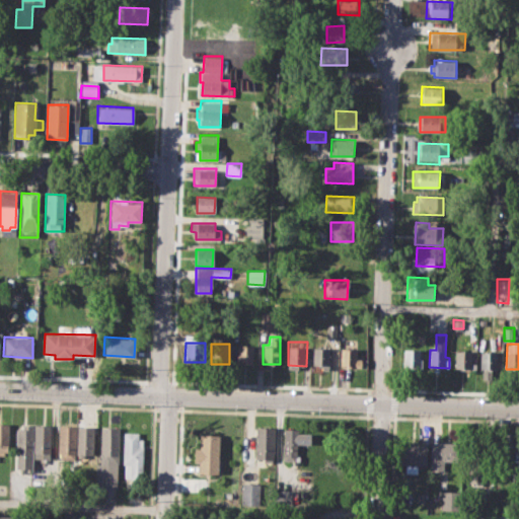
[(238,346),(253,346),(253,363),(237,363),(238,346)]
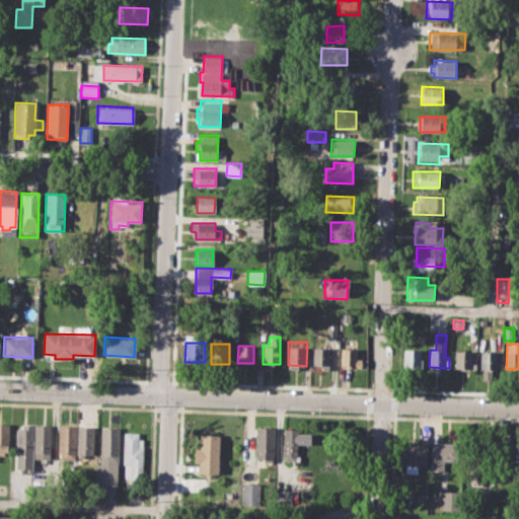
[(314,348),(329,348),(329,365),(313,365),(314,348)]
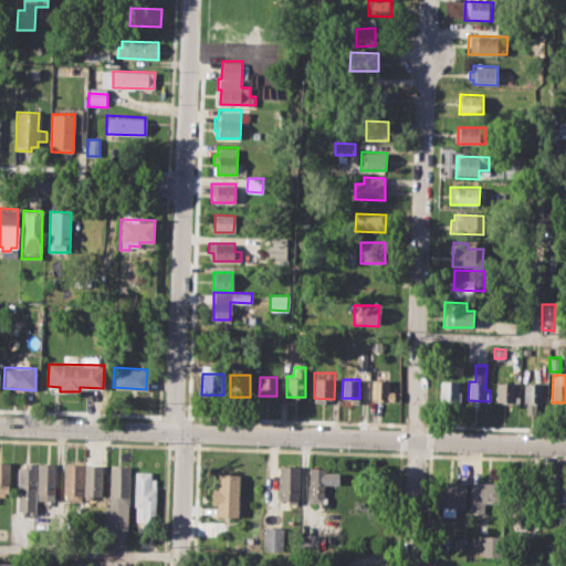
[(370,379),(389,380),(389,390),(397,390),(397,401),(383,401),(383,398),(369,398),(370,379)]
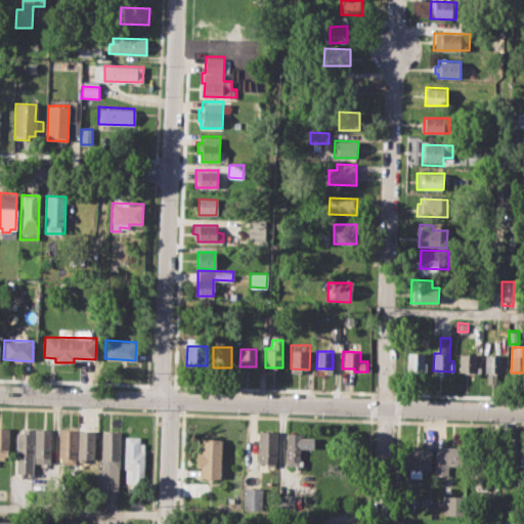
[(407,351),(424,352),(424,361),(428,361),(427,372),(407,372),(407,351)]
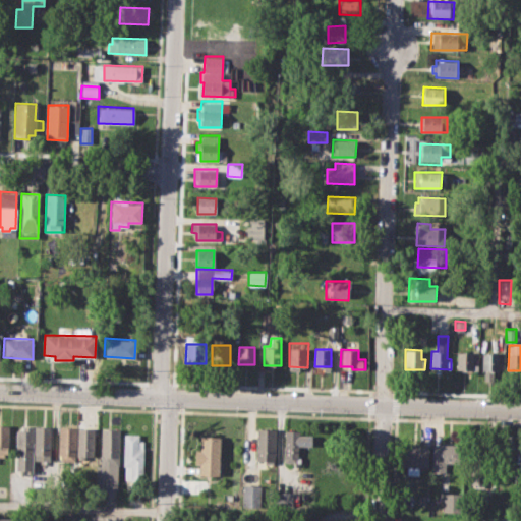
[(456,351),(474,351),(473,371),(456,371),(456,351)]
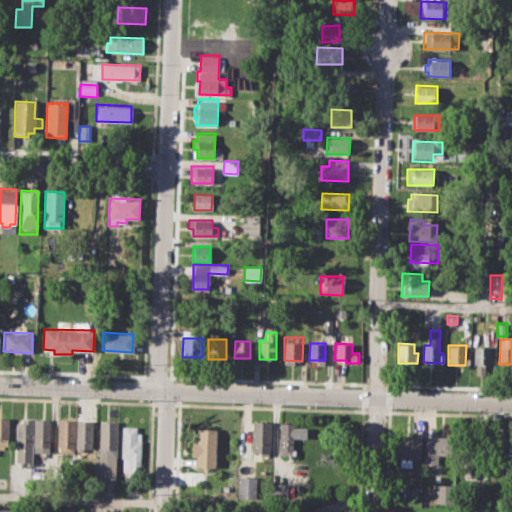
[(472,363),(473,346),(491,346),(491,365),(484,365),(484,374),(476,373),(476,363),(472,363)]
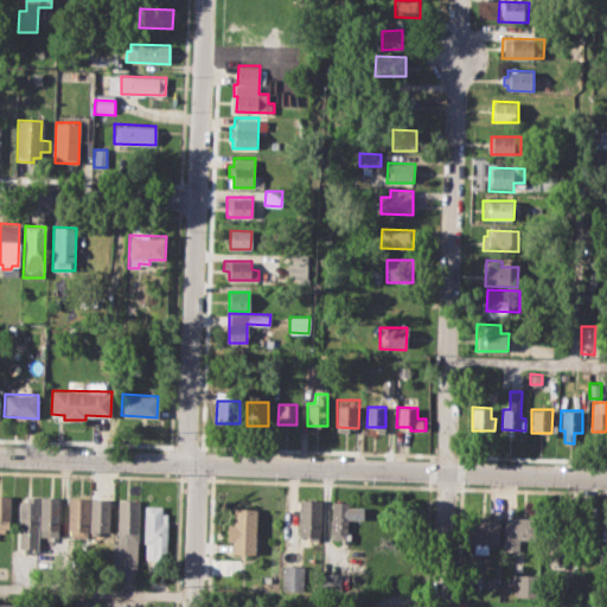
[(0,494),(10,494),(8,529),(0,528),(0,494)]
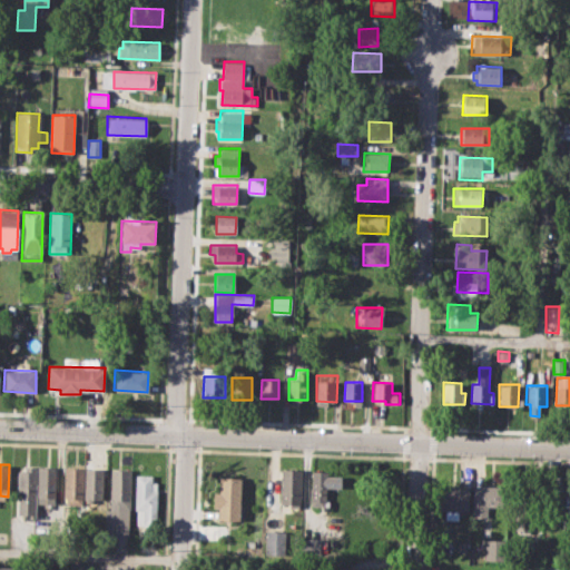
[(18,471),(25,471),(25,465),(35,465),(33,514),(17,513),(18,471)]
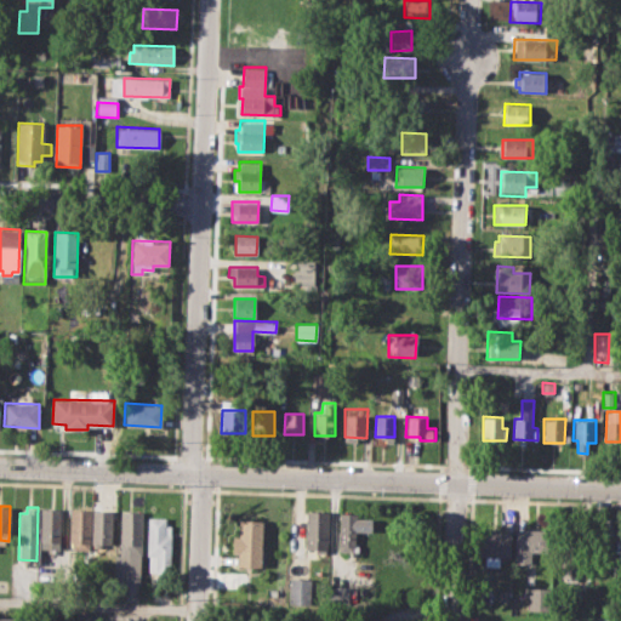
[(43,508),(40,548),(60,550),(61,508),(43,508)]
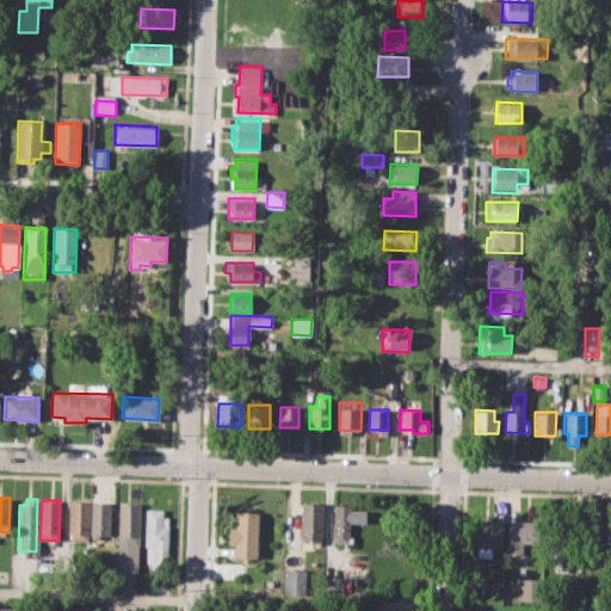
[(68,500),(88,501),(87,539),(72,539),(72,535),(67,535),(68,500)]
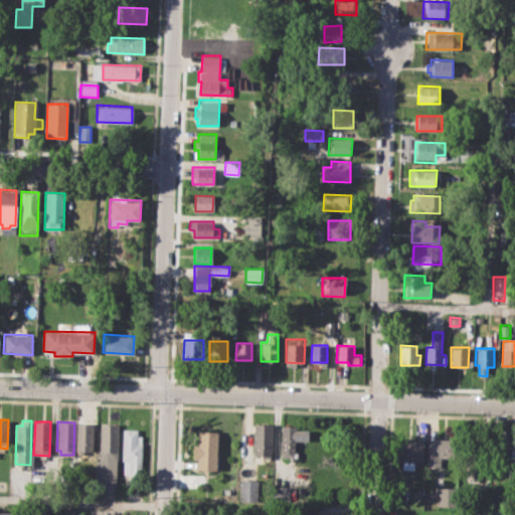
[(77,422),(76,455),(94,456),(95,423),(77,422)]
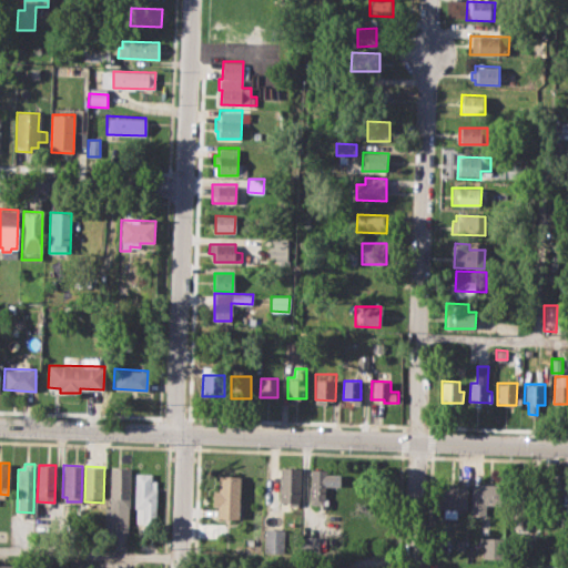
[(280,466),(301,466),(301,505),(287,505),(287,501),(280,501),(280,466)]
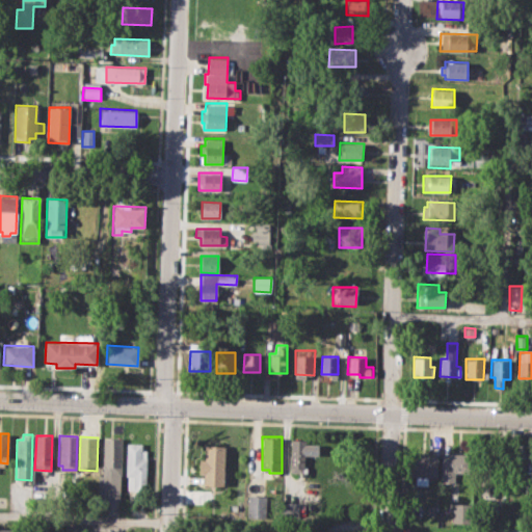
[(105,437),(104,475),(123,475),(124,439),(105,437)]
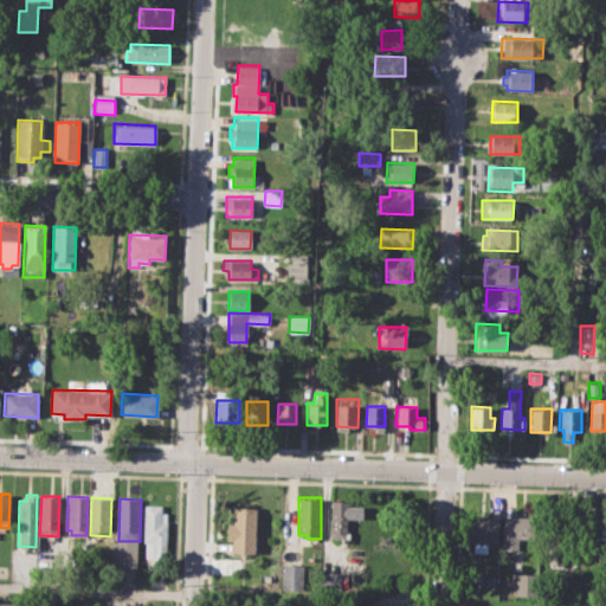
[(143,541),(146,500),(162,500),(161,513),(167,513),(165,558),(147,556),(148,542),(143,541)]
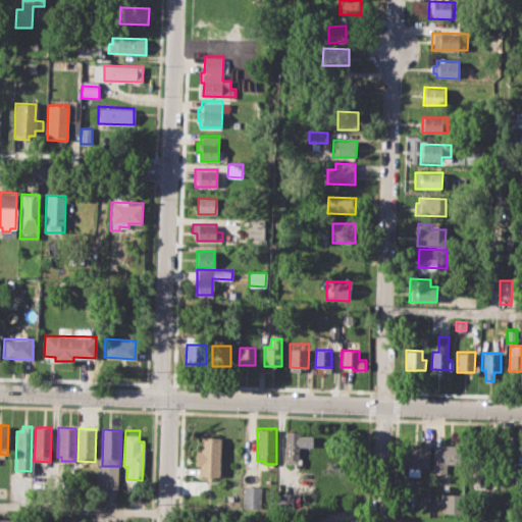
[(284,430),(300,430),(299,436),(312,436),(312,448),(300,448),(299,465),(283,465),(284,430)]
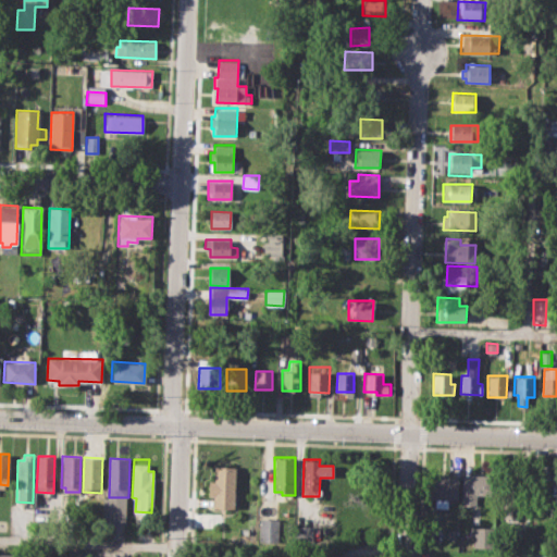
[(213,467),(236,467),(235,508),(212,507),(212,497),(207,496),(208,481),(213,481),(213,467)]
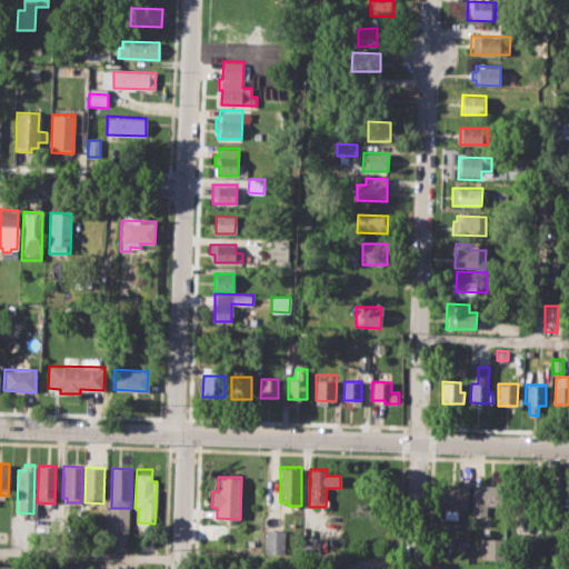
[(543,480),(562,480),(562,506),(543,505),(543,480)]
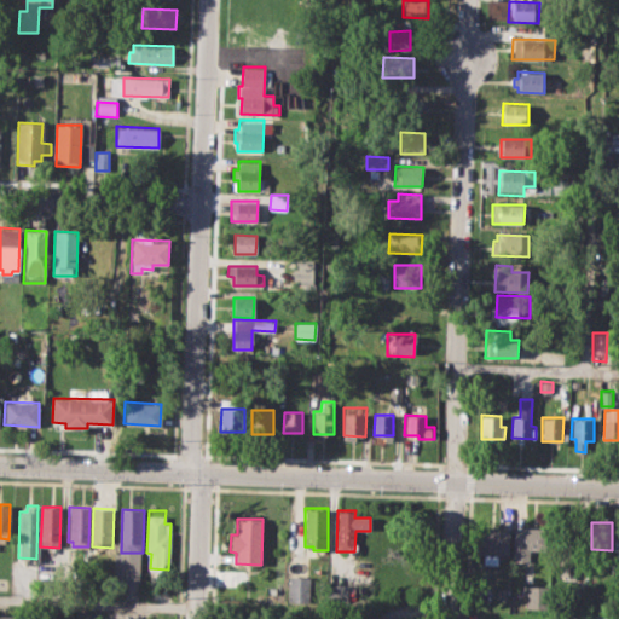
[(475,532),(487,532),(487,526),(508,526),(508,556),(474,555),(475,532)]
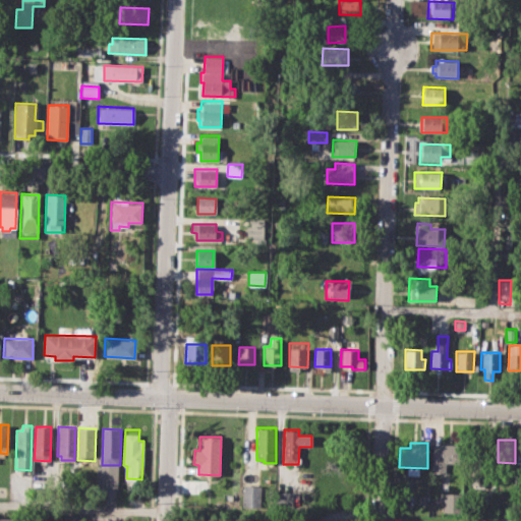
[(432,443),(451,444),(450,473),(431,473),(432,443)]
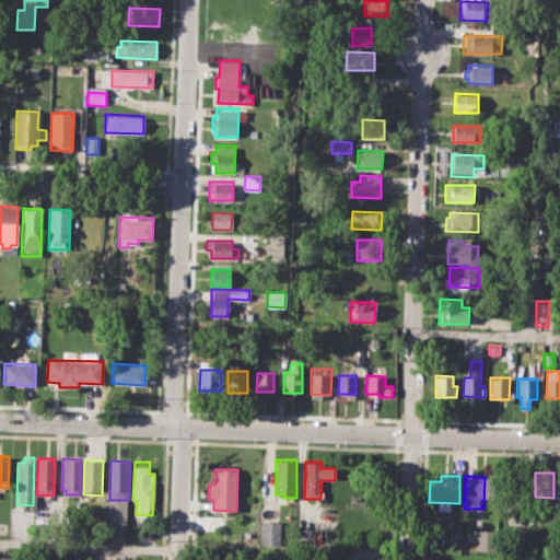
[(505,502),(523,502),(522,522),(505,522),(505,502)]
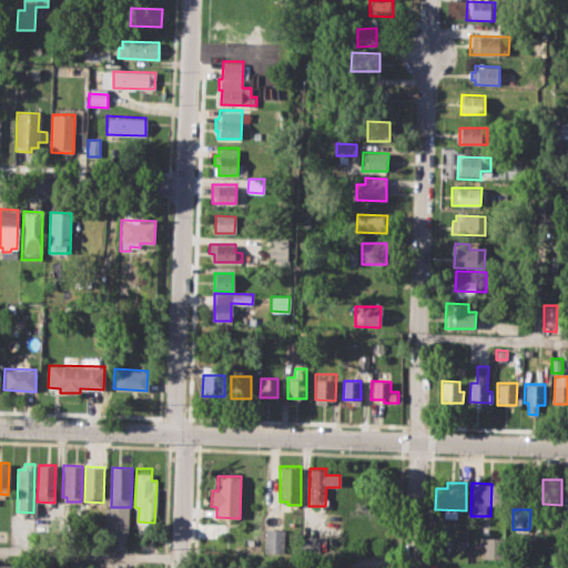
[(265,527),(284,528),(283,551),(264,550),(265,527)]
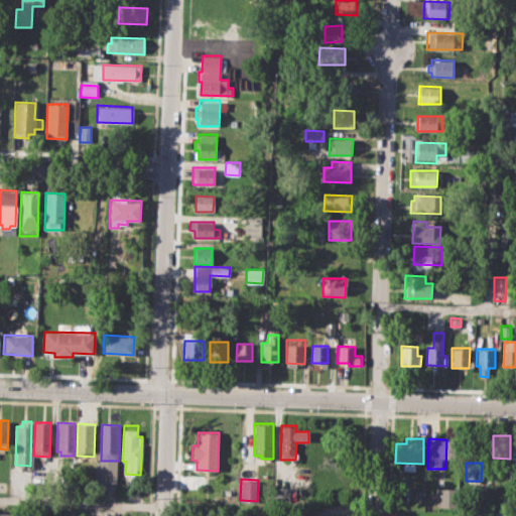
[(289,487),(274,488),(274,503),(290,503),(289,487)]
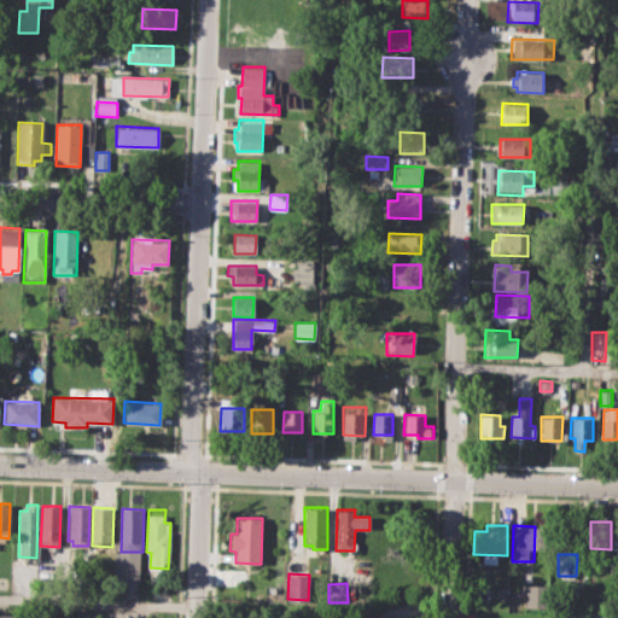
[(494,587),(506,587),(506,599),(494,598),(494,587)]
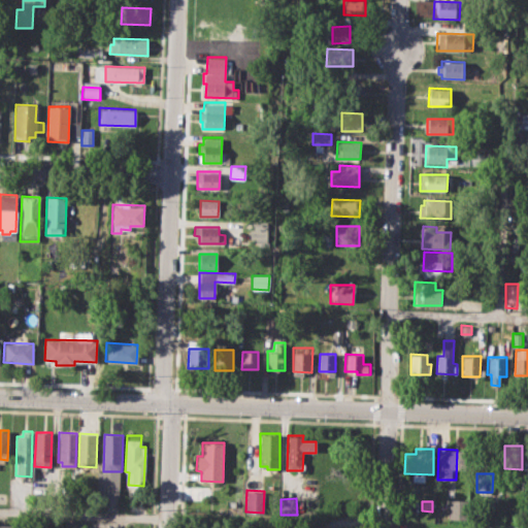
[(451,505),(466,506),(466,520),(450,519),(451,505)]
